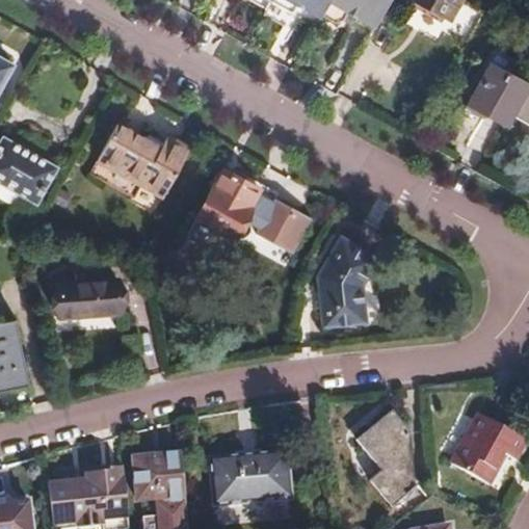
[(266,4),(263,11),(291,27),(295,19),(313,28),(320,14),(296,1),(292,9),(274,0),(268,0),(266,4)]
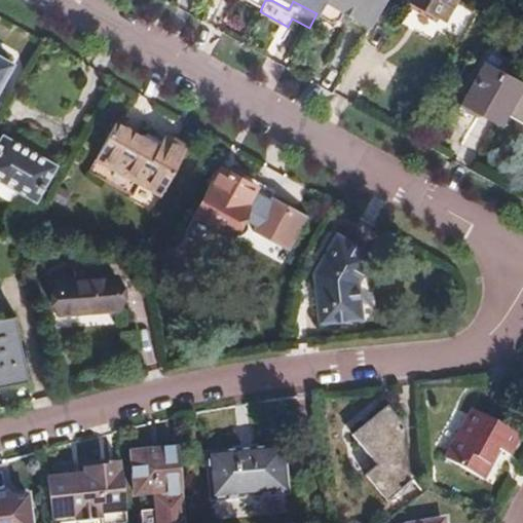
[(271,0),(289,9),(293,1),(316,13),(318,11),(324,0),(271,0)]
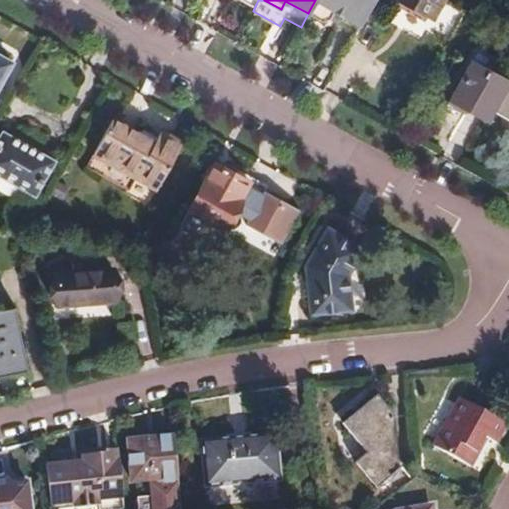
[(315,0),(309,11),(322,19),(331,15),(334,8),(349,16),(361,23),(373,0),(315,0)]
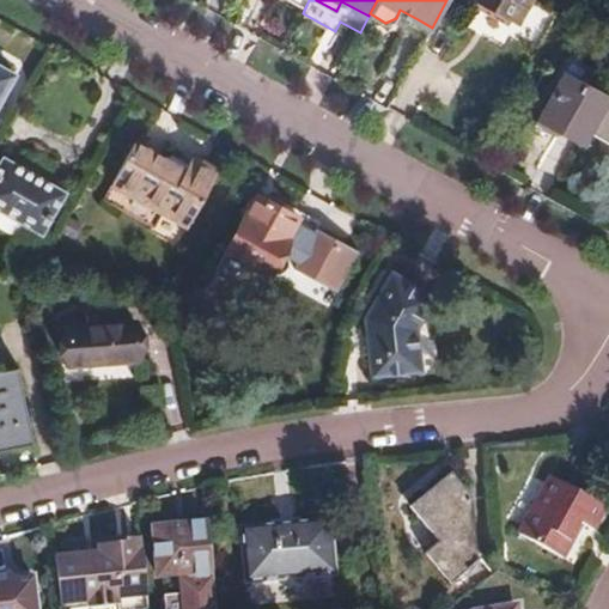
[(488,0),(547,32),(564,0),(488,0)]
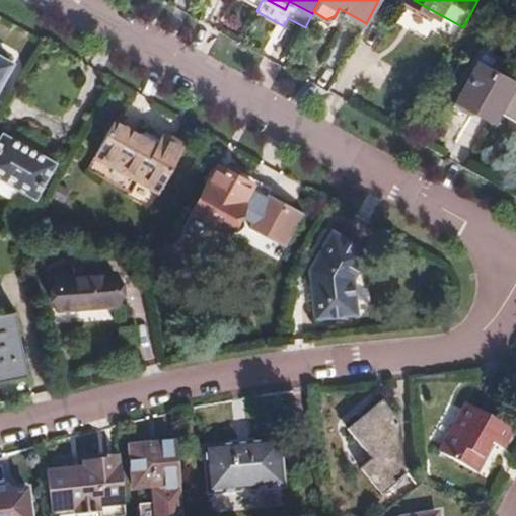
[(0,53),(0,81),(12,60),(0,53)]
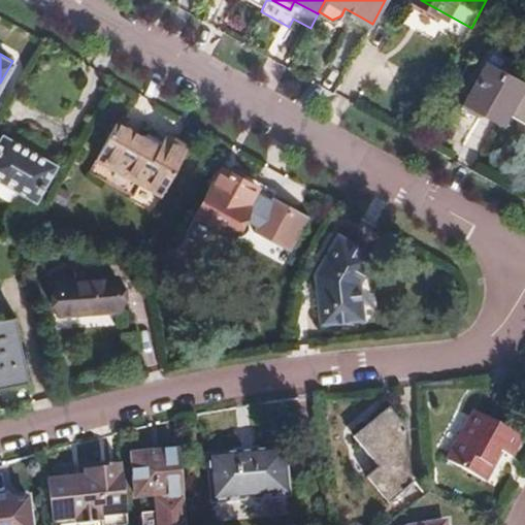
[(524,79),(488,60),(466,99),(484,108),(502,119),(507,110),(524,119),(524,79)]
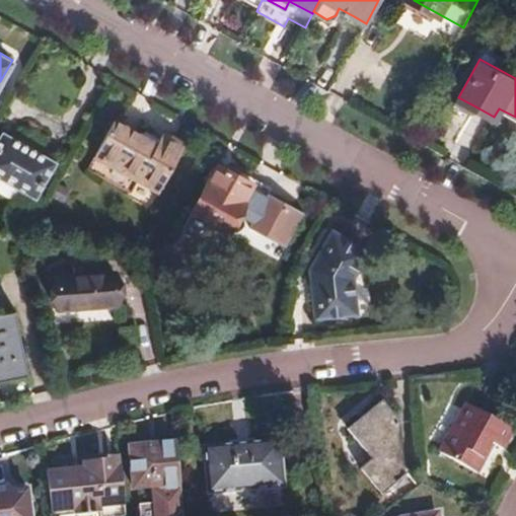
[(475,106),(458,97),(454,105),(470,115),(475,106)]
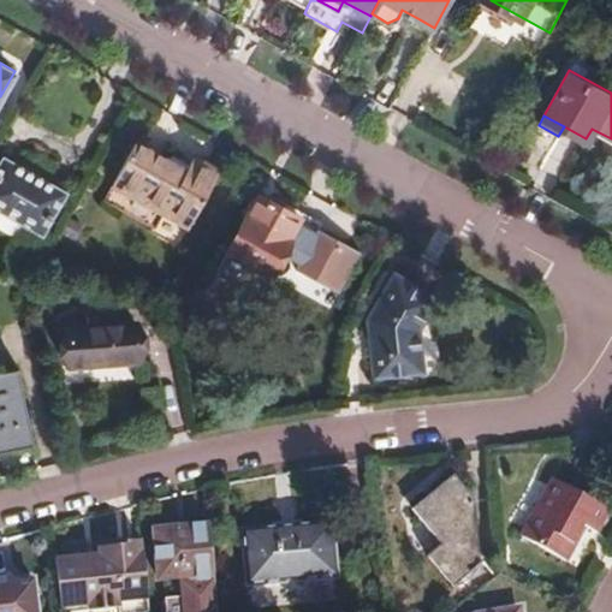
[(114,179),(167,208),(178,189),(190,166),(138,137),(114,179)]
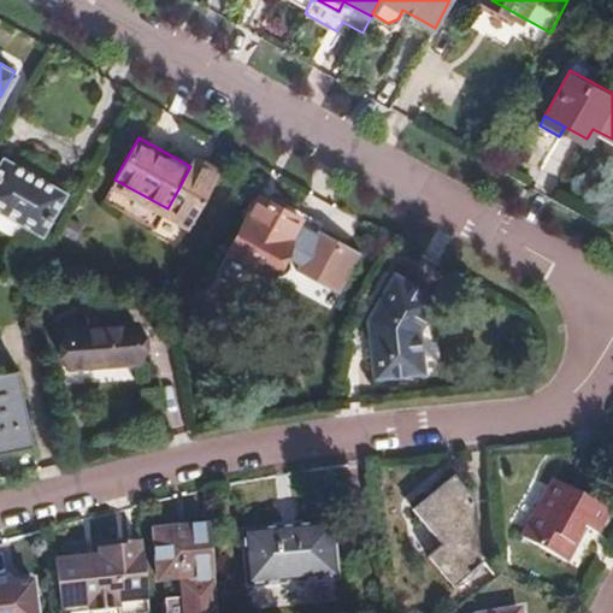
[(3,154),(0,158),(0,207),(41,231),(65,190),(3,154)]
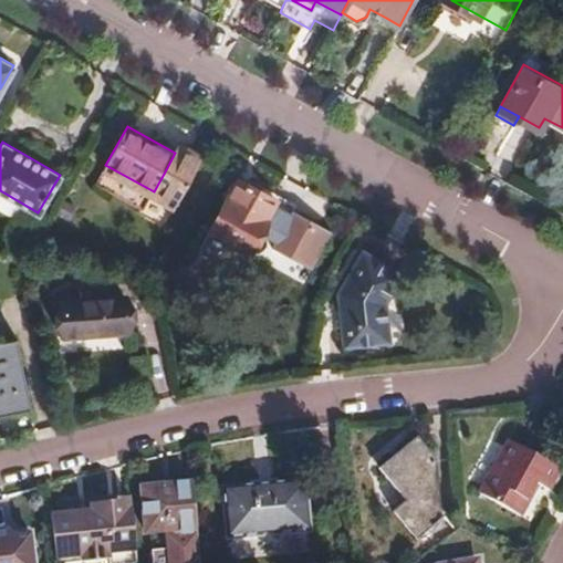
[(164,174),(154,191),(163,197),(173,178),(164,174)]
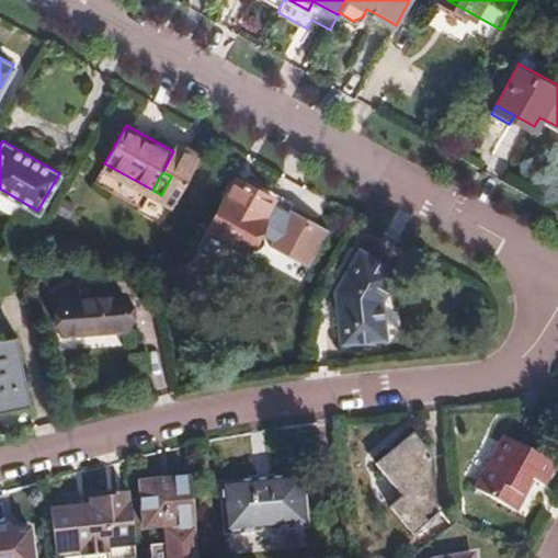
[(206,224),(207,224),(197,241),(235,262),(245,245),(246,246),(274,194),(236,173),(206,224)]
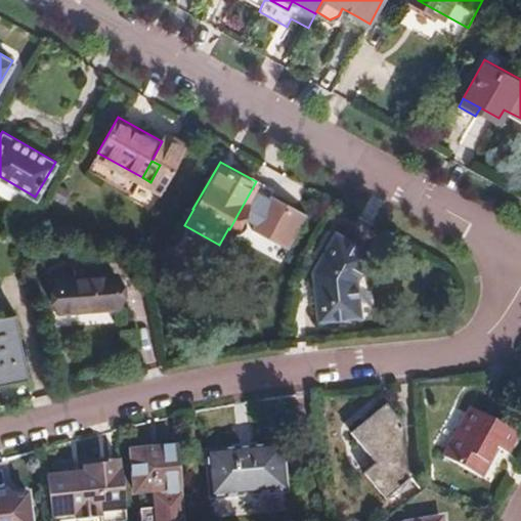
[(338,230),(315,268),(320,317),(361,314),(359,279),(375,253),(338,230)]
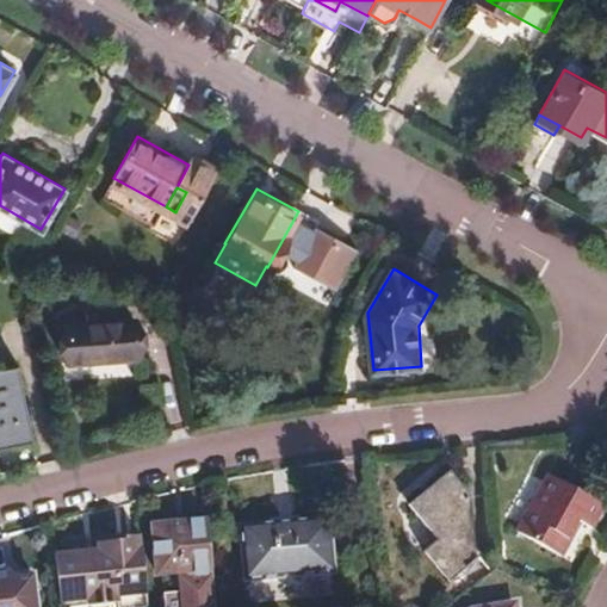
[(64,321),(69,359),(138,352),(134,314),(64,321)]
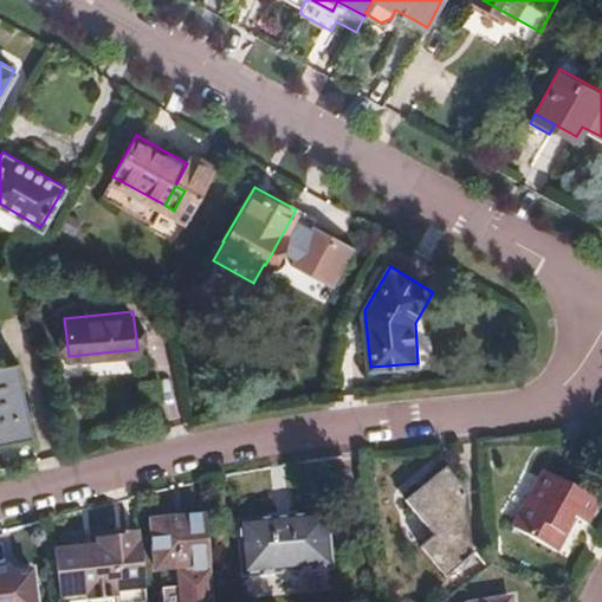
[(137,349),(69,356),(70,364),(138,356),(137,349)]
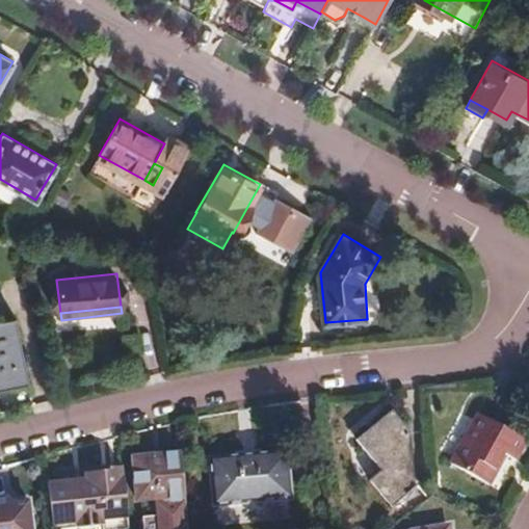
[(0,385),(26,379),(12,314),(0,316),(0,385)]
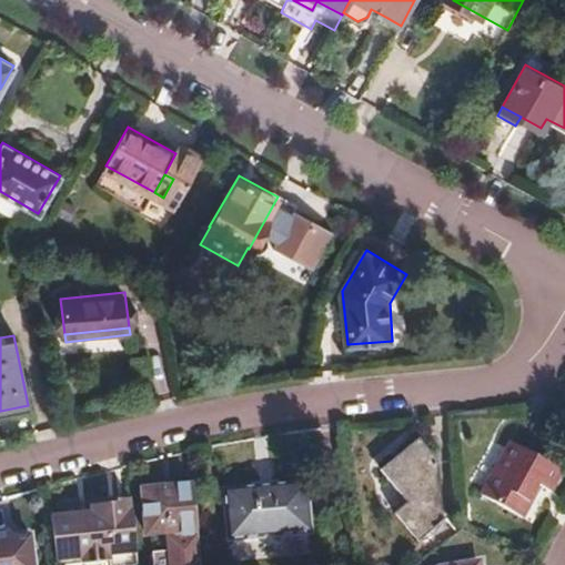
[(393,512),(425,553),(454,530),(435,506),(440,454),(424,433),(379,470),(404,503),(393,512)]
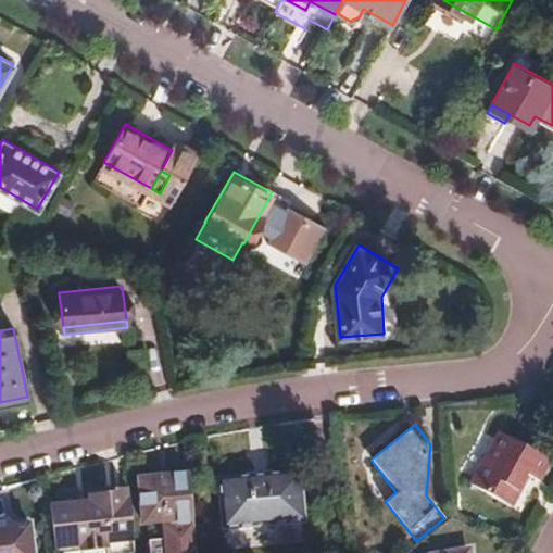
[(500,428),(470,481),(520,510),(550,456),(500,428)]
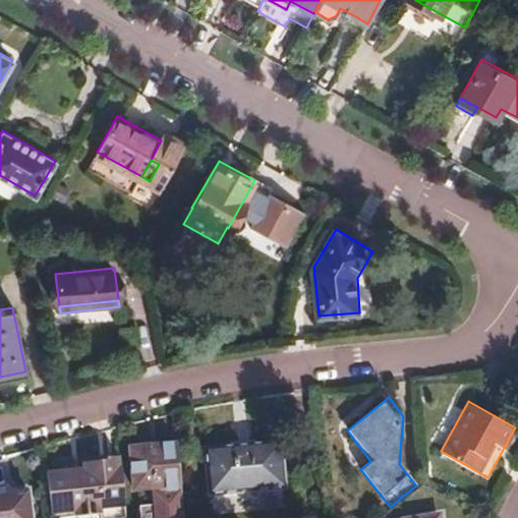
[(281,440),(244,443),(248,491),(284,487),(281,440)]
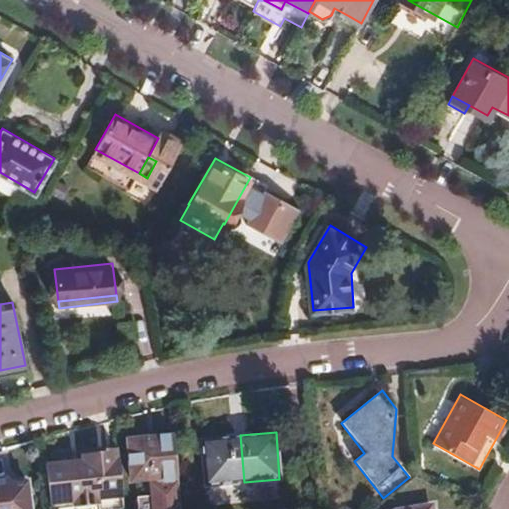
[(175,434),(128,437),(132,479),(177,476),(175,434)]
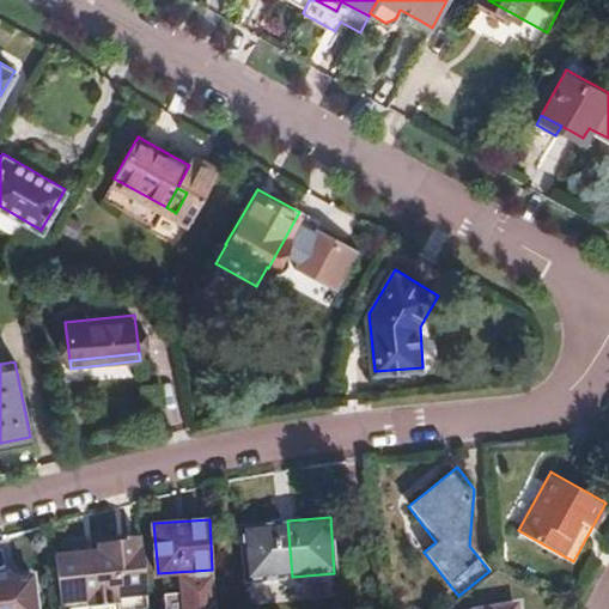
[(292,577),(287,521),(262,522),(245,523),(249,580),(292,577)]
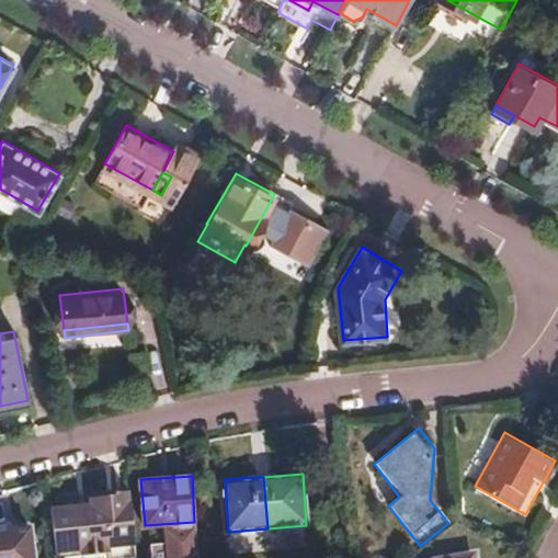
[(52,505),(56,556),(106,551),(106,557),(107,557),(135,556),(128,491),(102,493),(102,497),(89,498),(90,503),(52,505)]
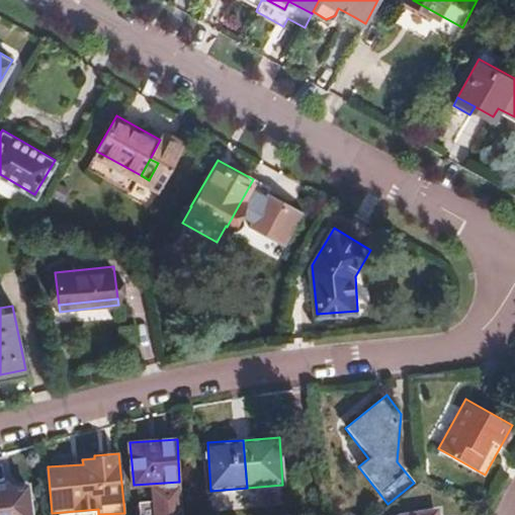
[(30,514),(27,487),(0,489),(0,514),(30,514)]
